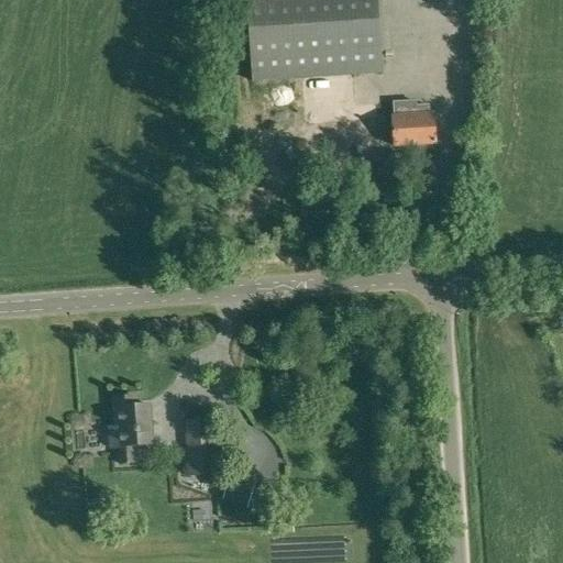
[(383,73),(377,0),(245,0),(252,81),(383,73)]
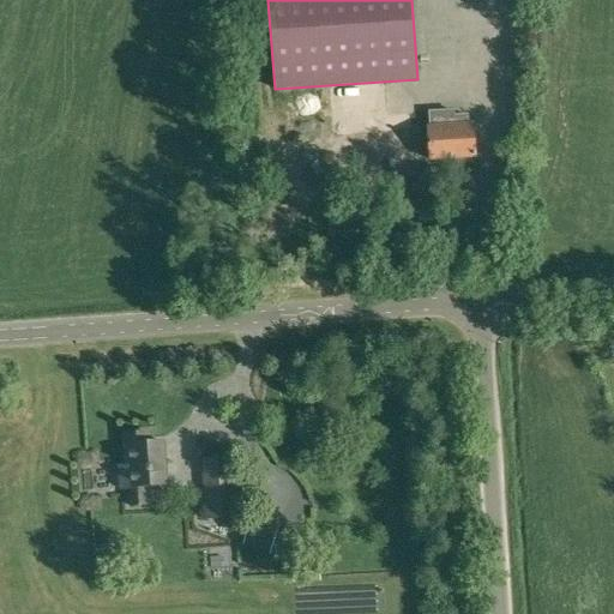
[(429,160),(475,157),(473,125),(468,126),(467,115),(453,116),(453,112),(429,113),(431,128),(427,128),(429,160)]
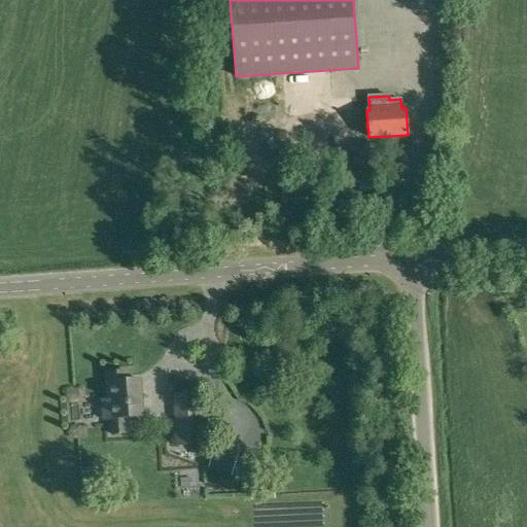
[(127,367),(93,369),(94,401),(165,399),(165,379),(164,366),(141,366),(141,364),(127,365),(127,367)]
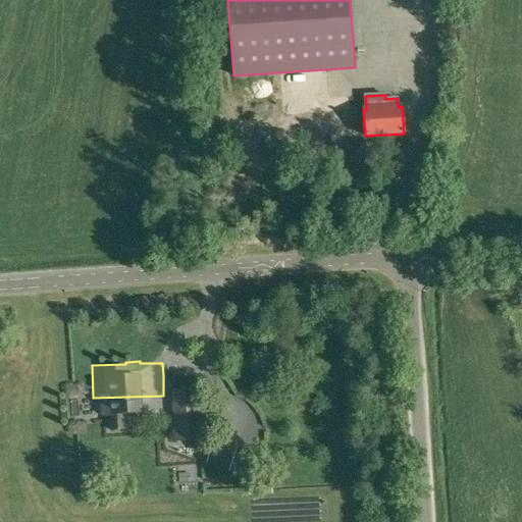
[(207,439),(205,387),(180,388),(183,440),(207,439)]
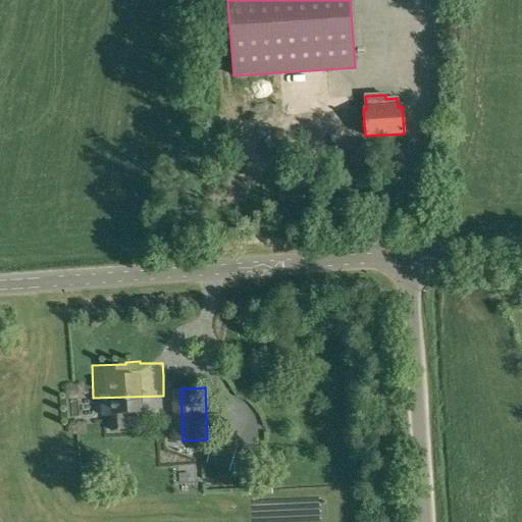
[(240,472),(246,454),(225,447),(218,465),(240,472)]
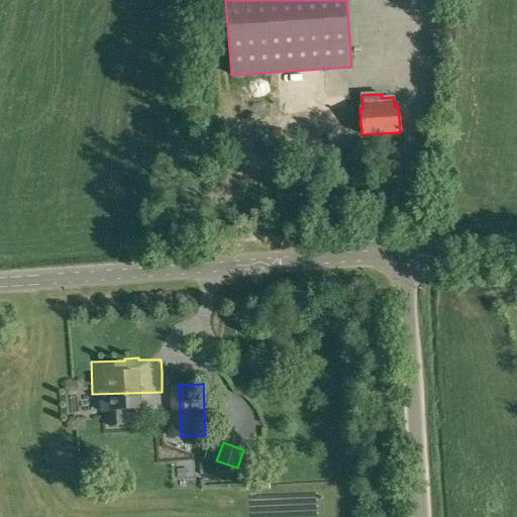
[(279,491),(278,478),(253,479),(254,493),(279,491)]
